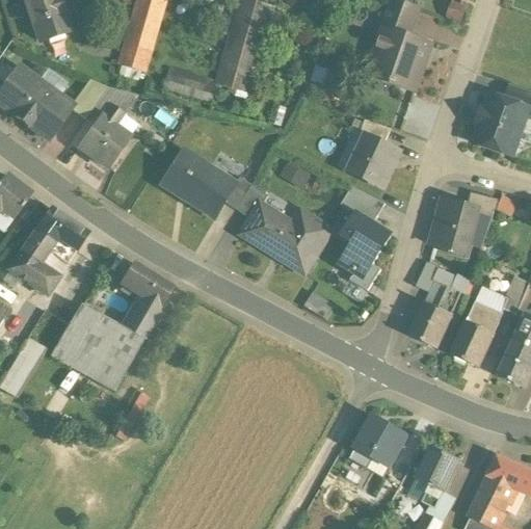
[(24,0),(32,22),(34,21),(65,10),(61,0),(24,0)]
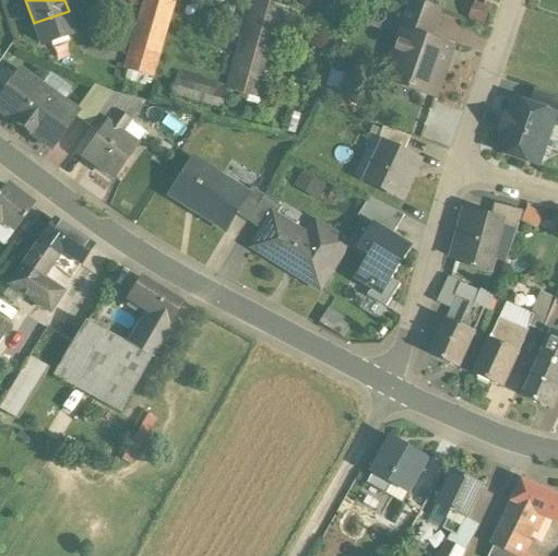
[(143,0),(123,68),(151,75),(173,0),(143,0)]
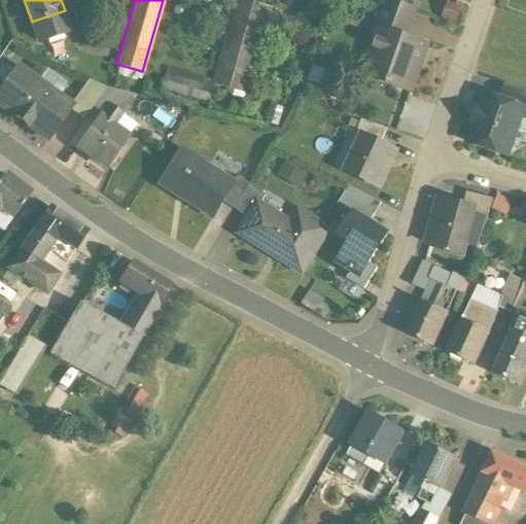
[(239,0),(215,80),(215,82),(247,92),(273,0),(239,0)]
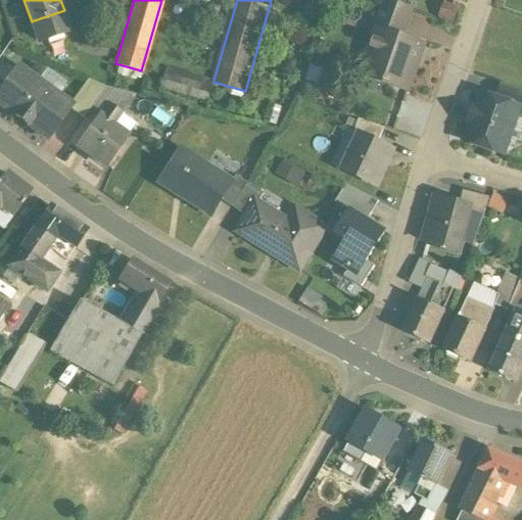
[(412,8),(387,0),(377,29),(381,30),(382,29),(402,36),(412,8)]
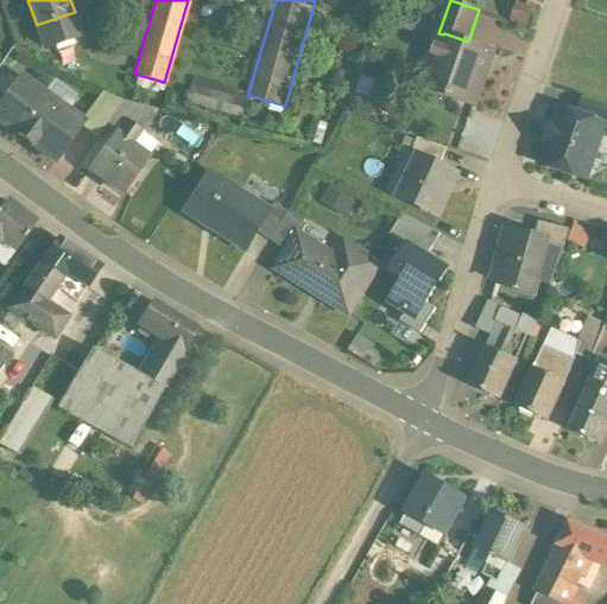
[(75,12),(39,24),(46,44),(82,32),(75,12)]
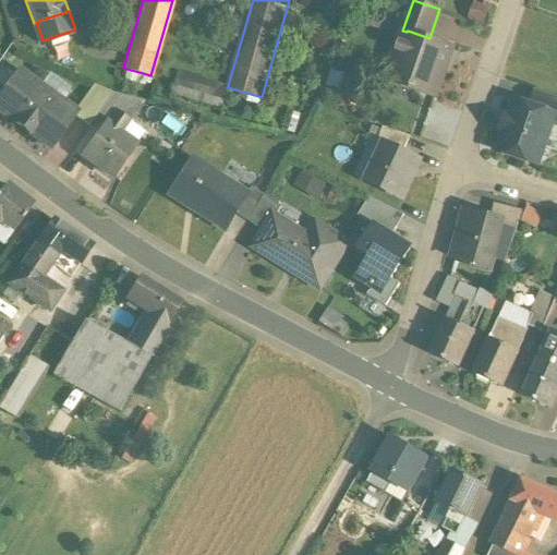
[(430,38),(408,31),(407,32),(397,60),(404,62),(398,83),(435,96),(451,46),(430,38)]
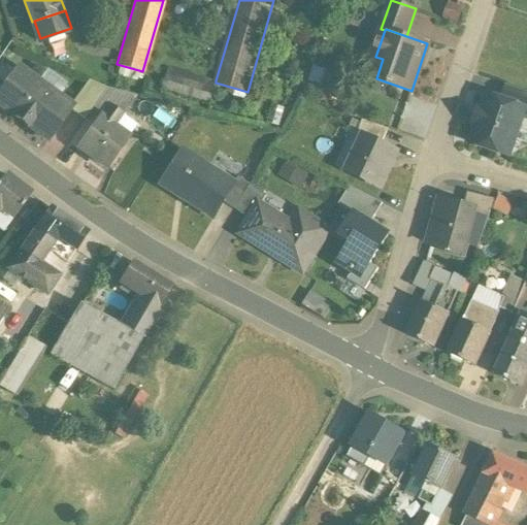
[(73,104),(20,65),(15,70),(24,76),(2,105),(47,138),(73,104)]
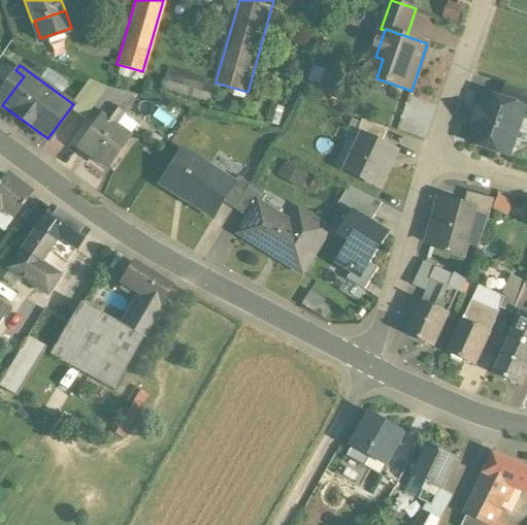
[(216,80),(169,67),(164,86),(210,99),(216,83),(216,80)]
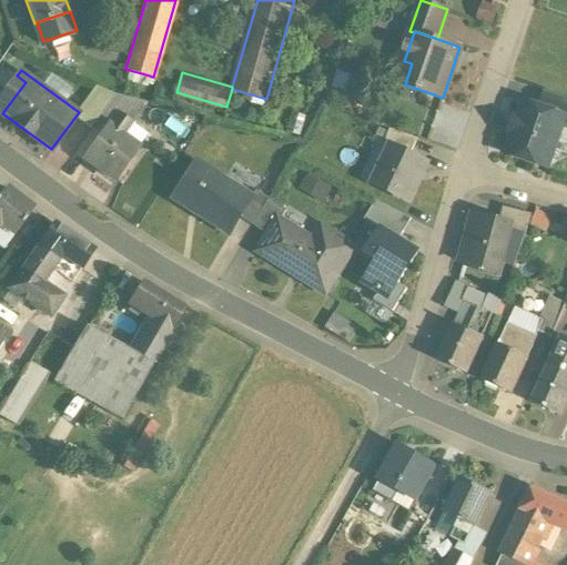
[(17,76),(0,98),(0,110),(2,113),(26,82),(17,76)]
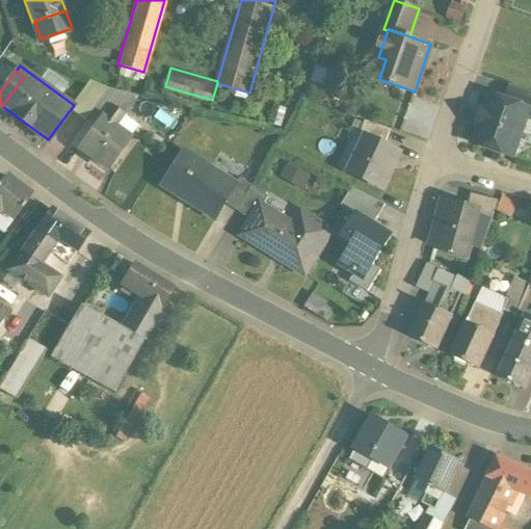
[(530,90),(511,84),(506,100),(528,108),(526,114),(530,115),(530,90)]
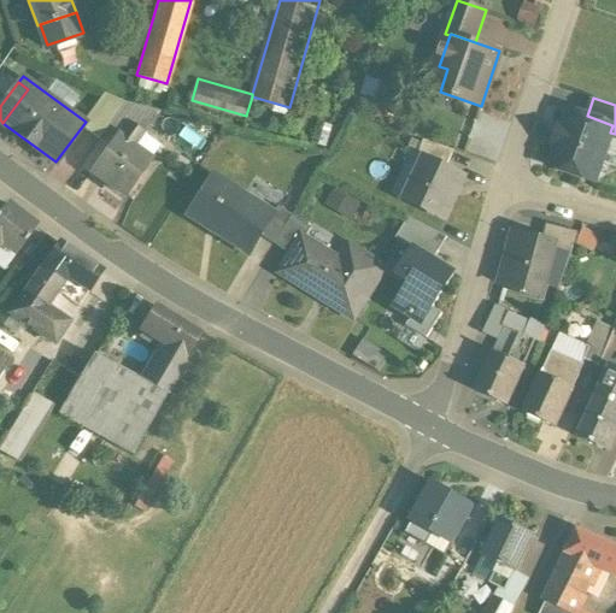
[(117,113),(110,122),(122,130),(128,123),(132,125),(145,106),(125,101),(117,113)]
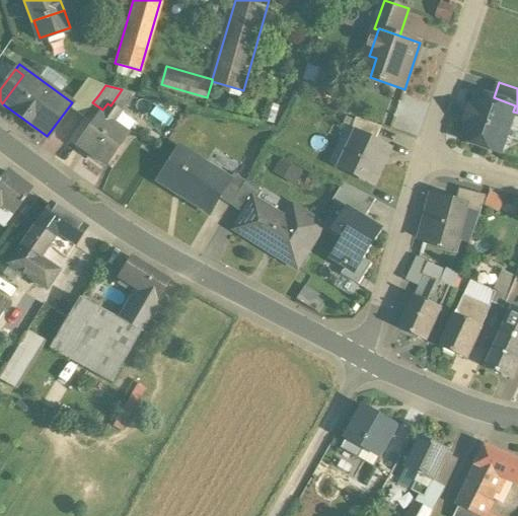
[(98,95),(86,86),(76,101),(77,101),(73,107),(83,116),(92,102),(98,95)]
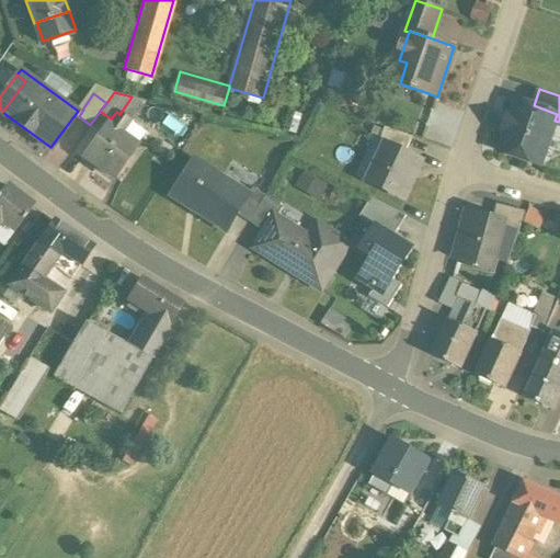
[(534,105),(520,101),(514,116),(510,114),(504,131),(509,132),(502,150),(539,163),(555,121),(557,114),(534,105)]
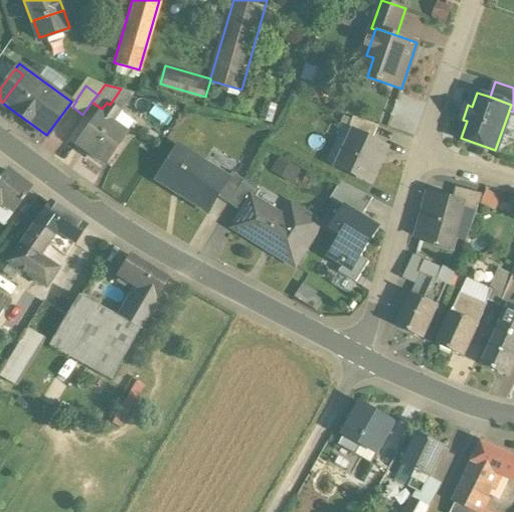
[(110,105),(107,103),(102,109),(77,143),(104,162),(126,132),(113,123),(120,112),(110,105)]
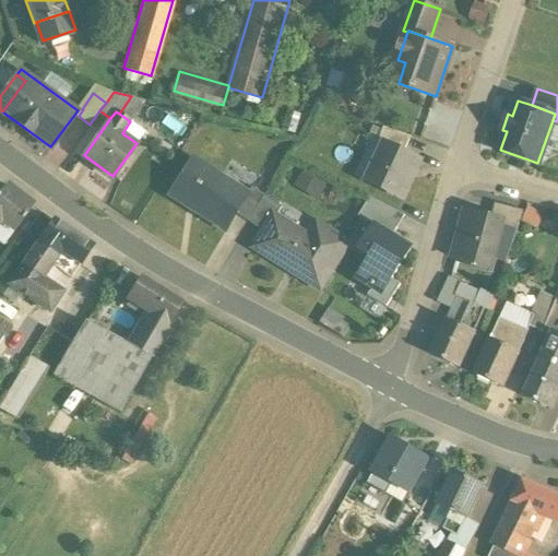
[(412,135),(384,126),(379,140),(384,143),(386,142),(404,151),(412,135)]
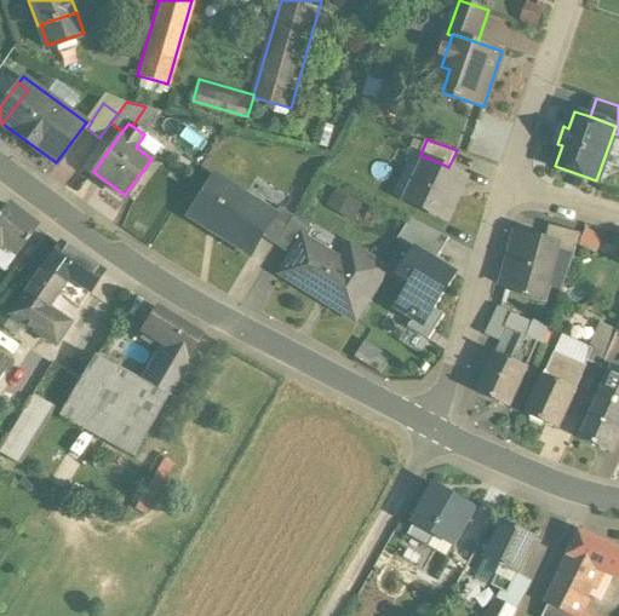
[(448,167),(428,157),(427,159),(407,199),(446,217),(466,176),(448,167)]
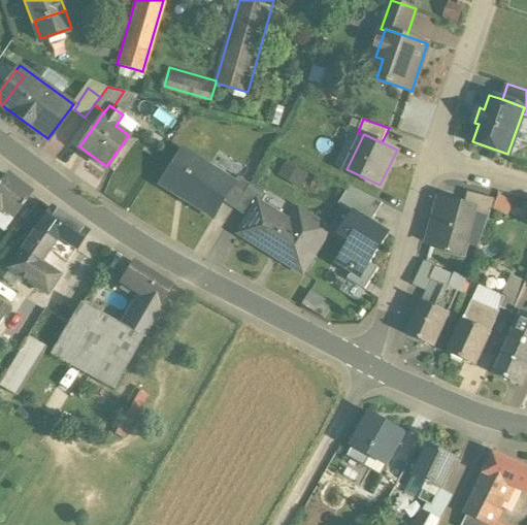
[(232,186),(206,170),(209,165),(182,148),(160,182),(215,216),(225,199),(233,187),(232,186)]
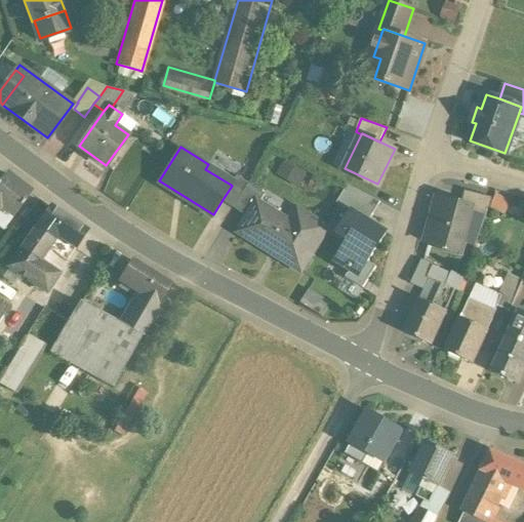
[(301,181),(308,168),(285,156),(279,168),(301,181)]
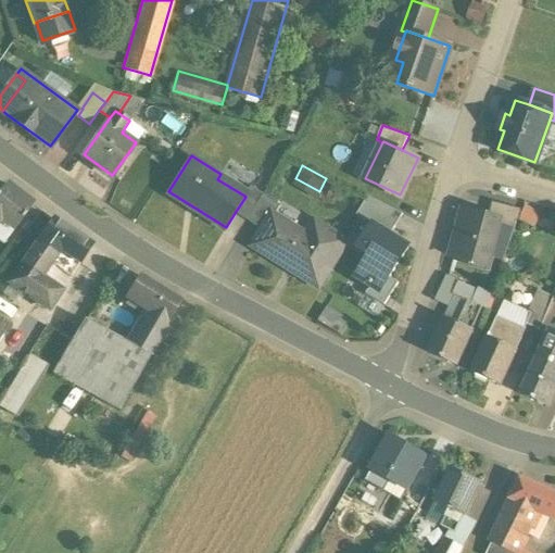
[(33,201),(5,181),(0,189),(0,217),(0,218),(14,228),(33,201)]
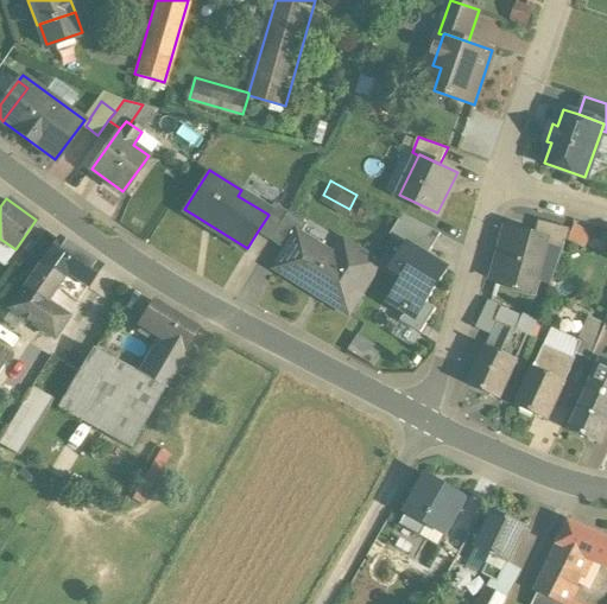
[(276,201),(267,214),(269,215),(259,229),(272,239),(290,211),(276,201)]
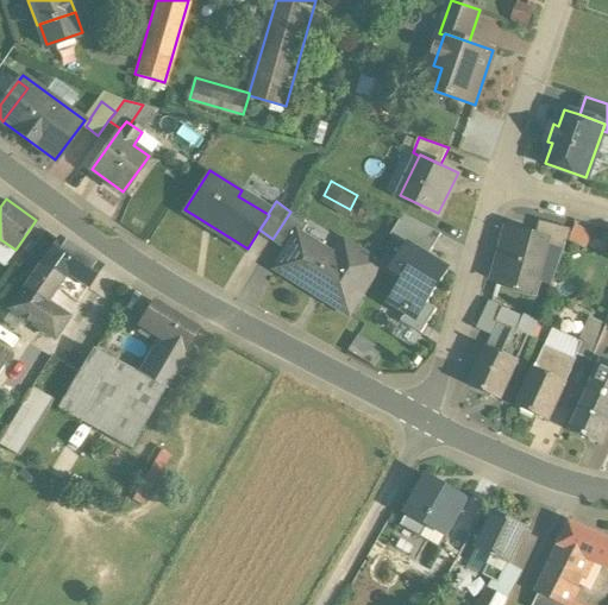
[(308,222),(290,212),(273,239),(288,250),(300,233),(301,234),(308,222)]
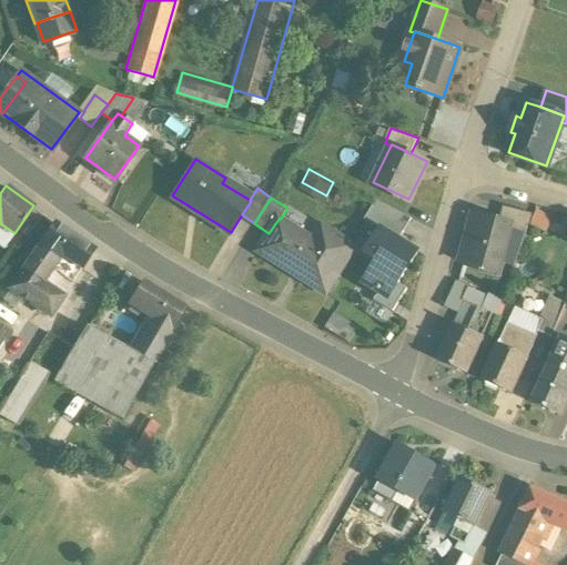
[(382,230),(401,240),(413,218),(376,200),(365,220),(382,230)]
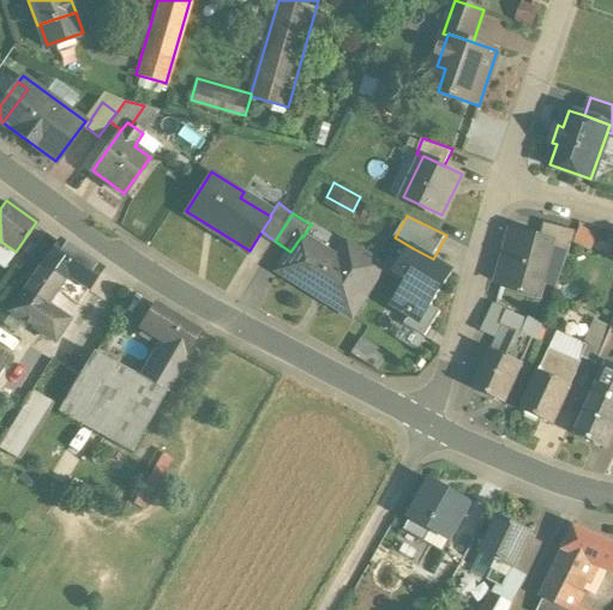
[(576,231),(546,221),(541,236),(553,239),(551,245),(569,251),(576,231)]
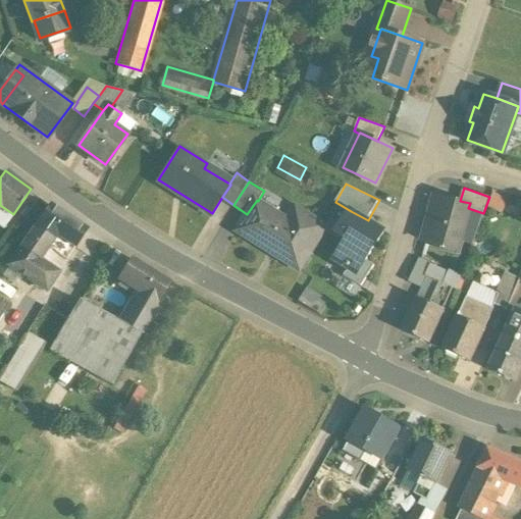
[(460,201),(435,194),(423,239),(458,248),(468,208),(470,203),(460,201)]
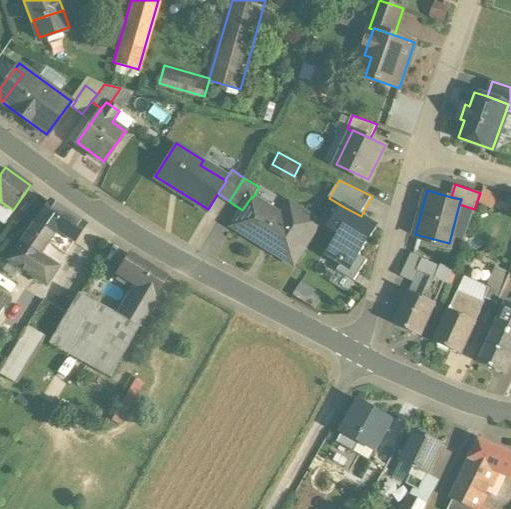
[(253,197),(252,196),(242,210),(233,225),(294,263),(320,221),(298,208),(291,220),(281,214),(253,197)]
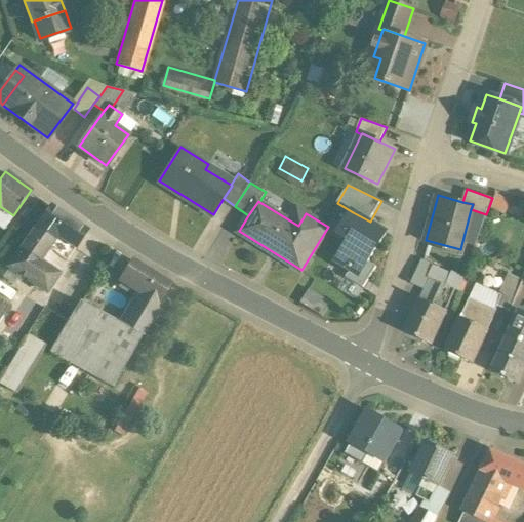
[(86,230),(50,205),(22,247),(40,259),(56,236),(74,247),(86,230)]
